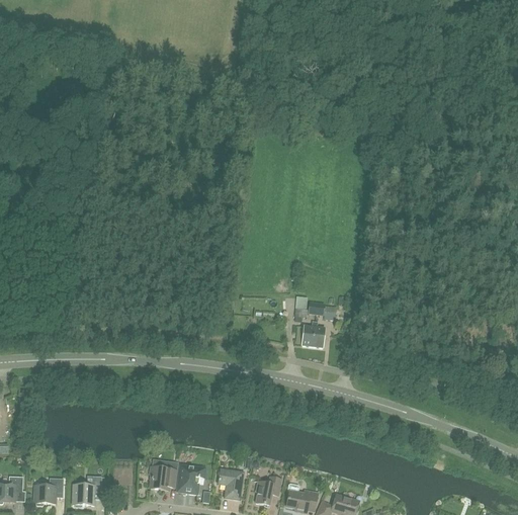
[(325,311),(324,318),(335,319),(336,307),(325,305),(325,311)]
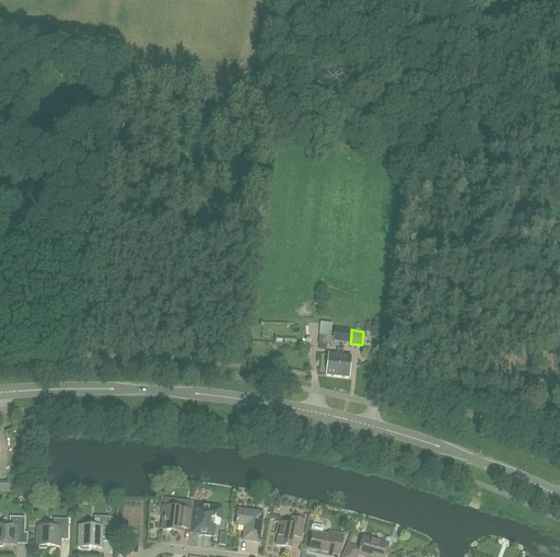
[(331,341),(331,344),(350,345),(350,344),(351,336),(333,335),(331,341)]
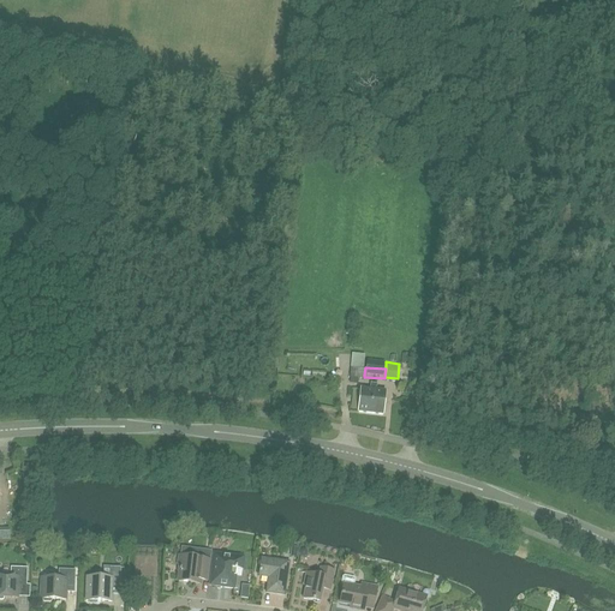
[(358,408),(383,412),(386,388),(376,387),(377,381),(370,379),(369,385),(360,384),(358,408)]
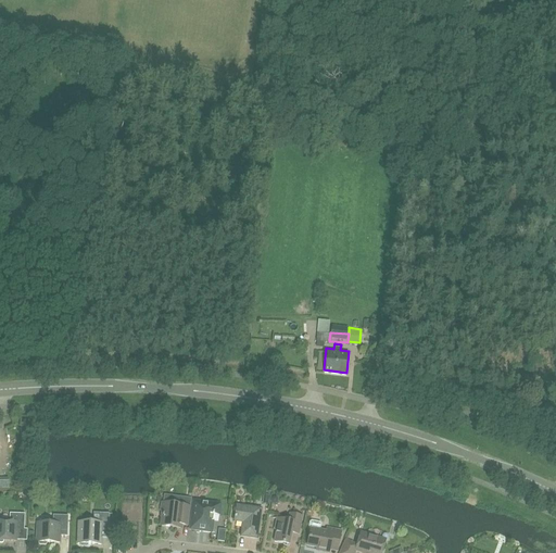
[(163,508),(161,523),(180,525),(180,522),(188,523),(188,516),(190,502),(181,501),(181,499),(168,497),(168,501),(162,500),(161,507),(163,508)]
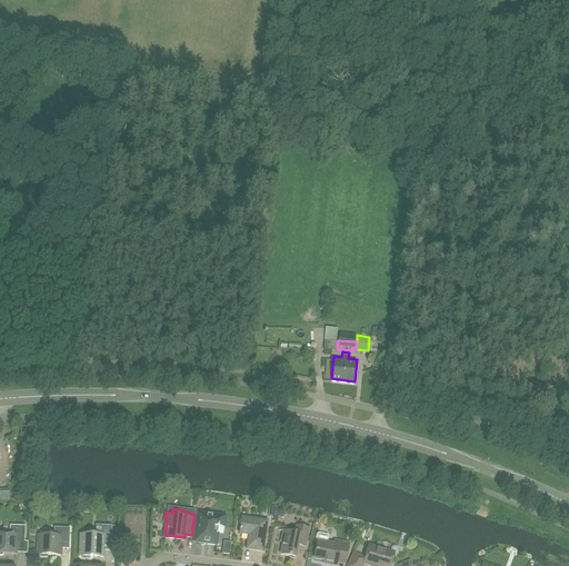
[(195,529),(193,538),(201,539),(216,542),(218,524),(223,525),(225,513),(198,509),(195,529)]
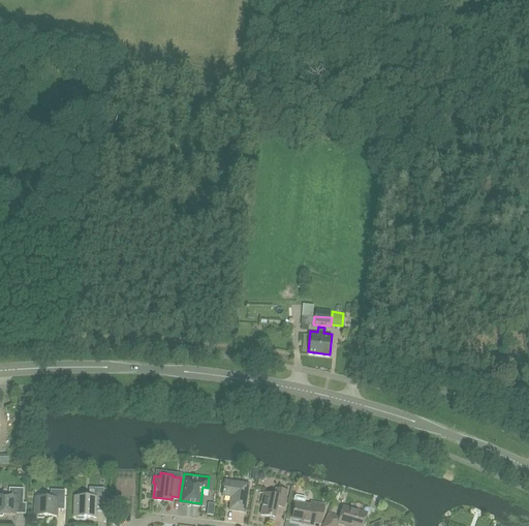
[(224,477),(222,492),(222,493),(230,494),(228,506),(244,509),(248,481),(224,477)]
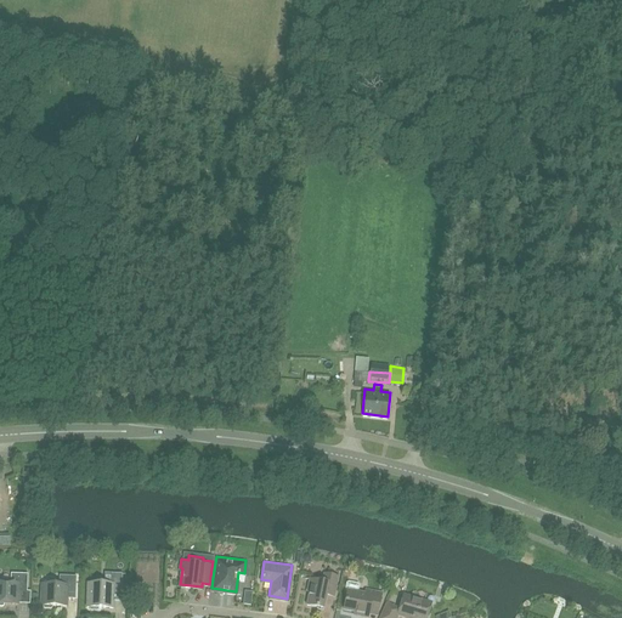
[(120,599),(122,571),(105,570),(103,580),(88,580),(86,605),(89,605),(89,606),(90,607),(97,607),(99,606),(99,605),(113,605),(113,597),(120,599)]
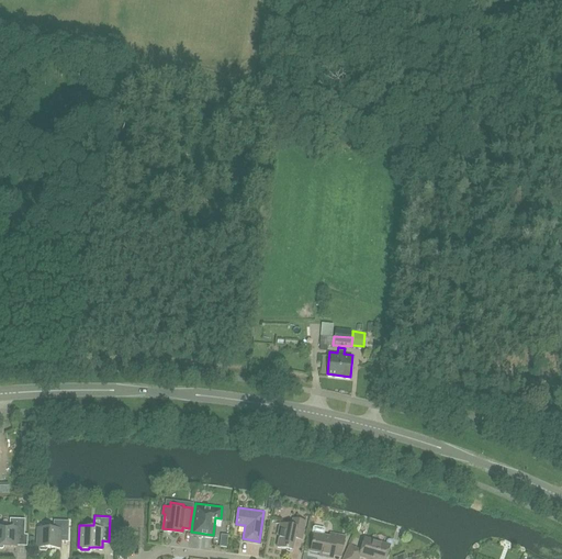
[(24,533),(24,516),(10,516),(9,524),(0,524),(0,546),(2,546),(3,545),(3,544),(17,544),(17,532),(24,533)]
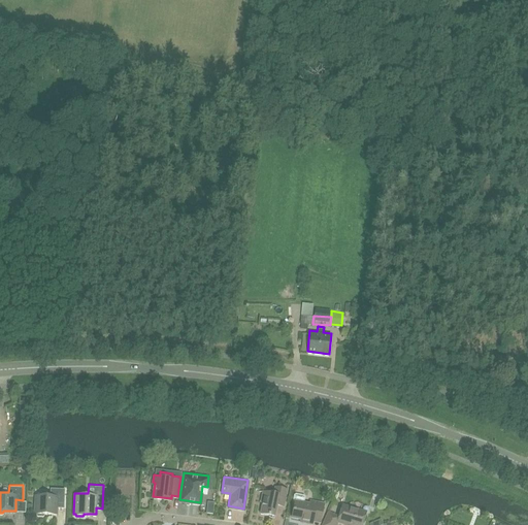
[(283,504),(287,487),(274,485),(273,492),(262,489),(260,500),(262,500),(260,512),(274,515),(276,503),(283,504)]
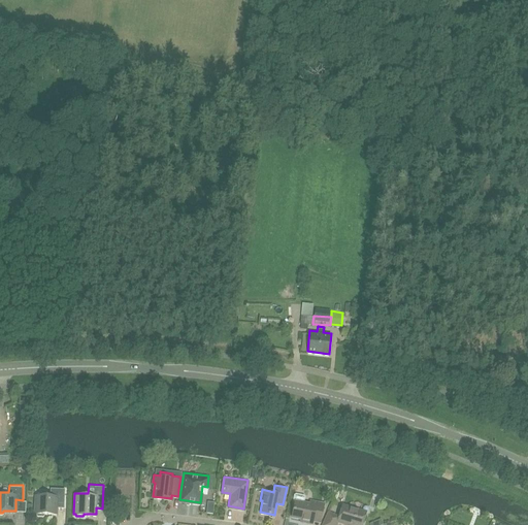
[(64,506),(64,487),(50,486),(50,494),(37,494),(37,502),(34,502),(34,512),(36,512),(36,513),(37,515),(43,515),(44,514),(44,512),(57,513),(57,506),(64,506)]
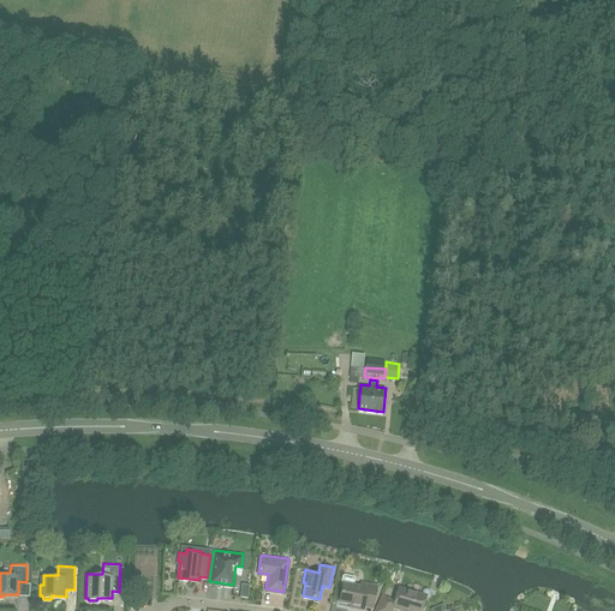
[(360,585),(353,583),(354,576),(353,574),(344,573),(342,574),(341,579),(342,580),(344,581),(340,600),(353,603),(353,606),(363,607),(365,598),(374,599),(377,583),(362,580),(360,585)]
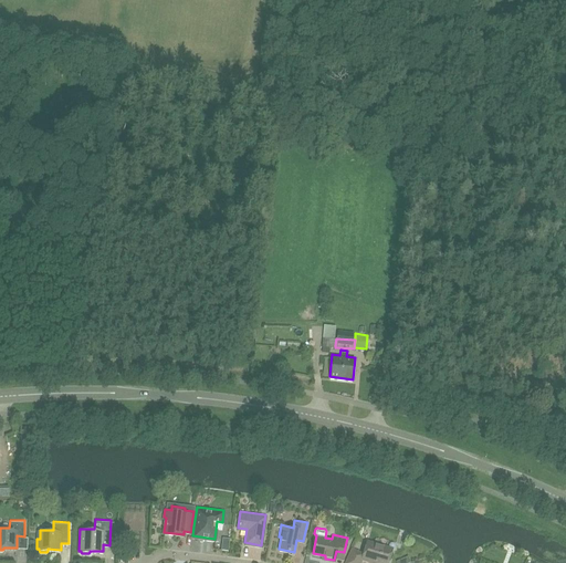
[(387,562),(392,546),(367,540),(364,552),(352,546),(345,562),(344,562),(359,562),(363,558),(379,562),(387,562)]
